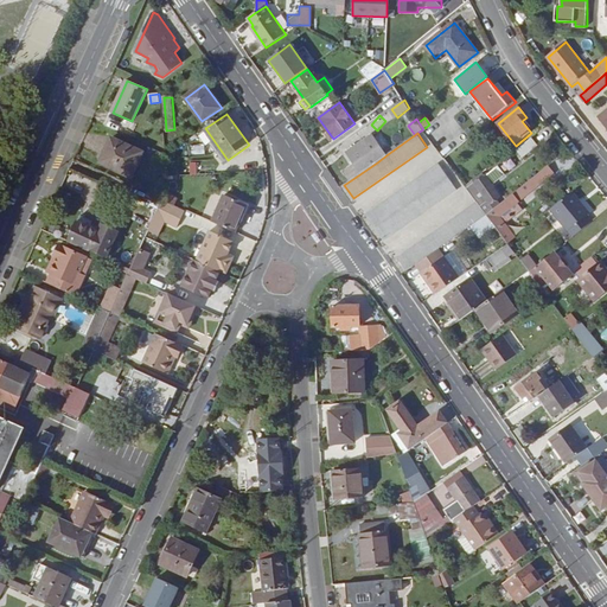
[(377,163),(388,154),(372,134),(346,152),(355,165),(345,172),(351,180),(377,163)]
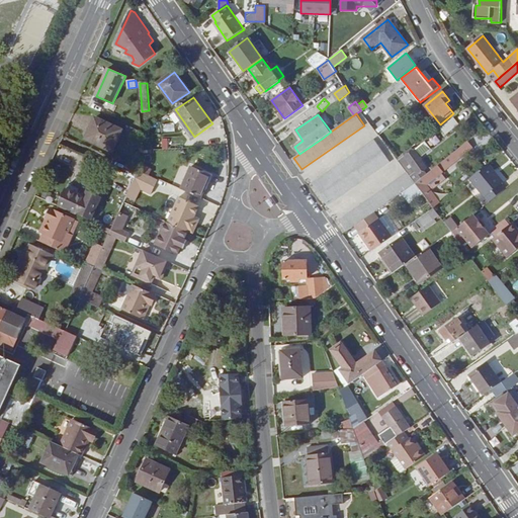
[(112,151),(122,130),(96,117),(86,139),(112,151)]
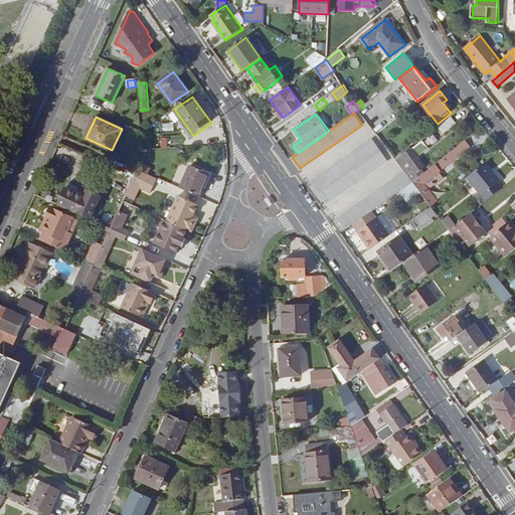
[(444,133),(457,123),(452,117),(439,127),(444,133)]
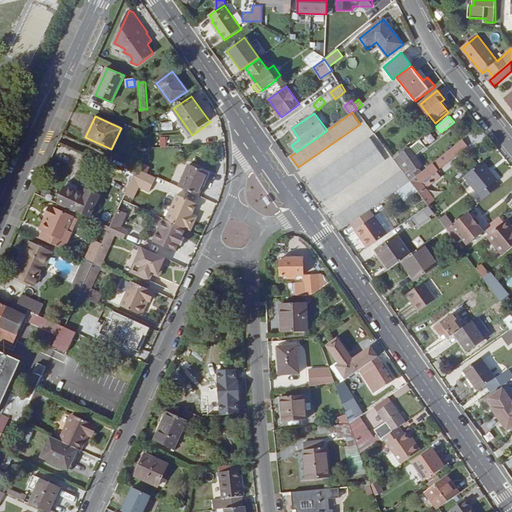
[(419,136),(406,145),(407,146),(410,149),(411,149),(416,156),(427,147),(419,136)]
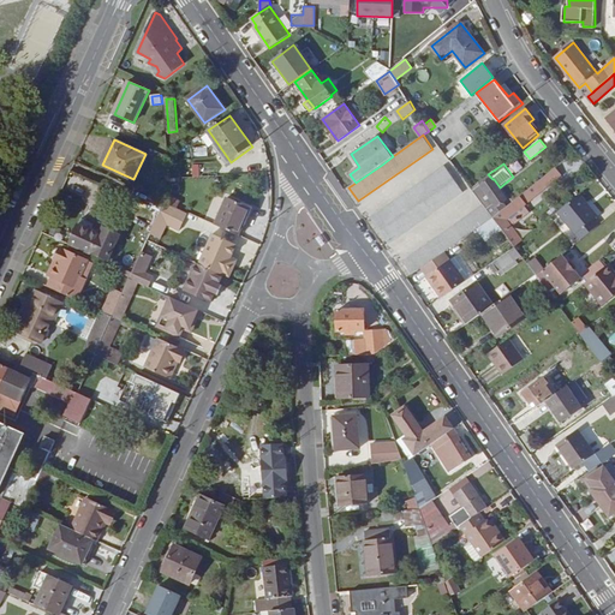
[(464,192),(445,166),(371,219),(389,244),(464,192)]
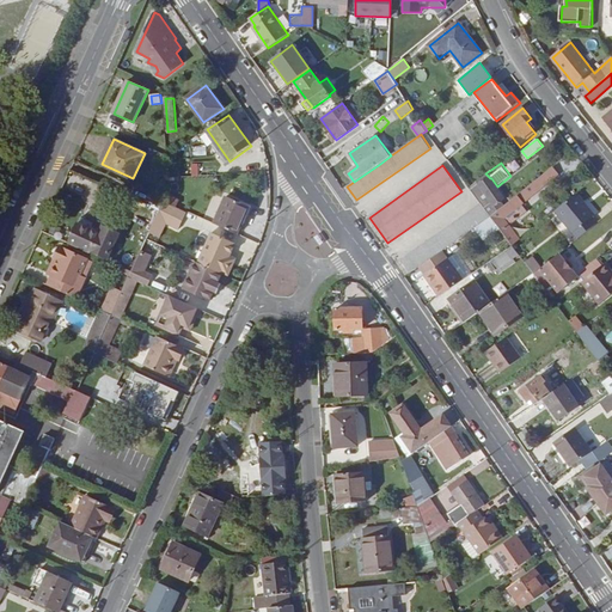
[(491,216),(513,245),(520,239),(509,226),(505,219),(524,204),(558,175),(554,167),(505,206),(499,210),(491,216)]
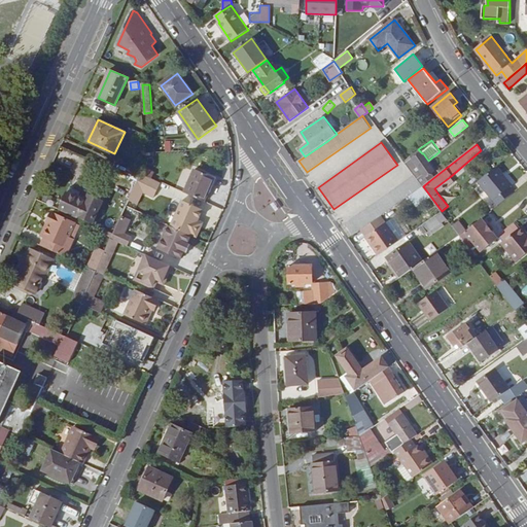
[(431,173),(434,171),(428,161),(423,153),(422,153),(419,150),(418,149),(405,161),(415,175),(423,186),(429,181),(426,177),(431,173)]
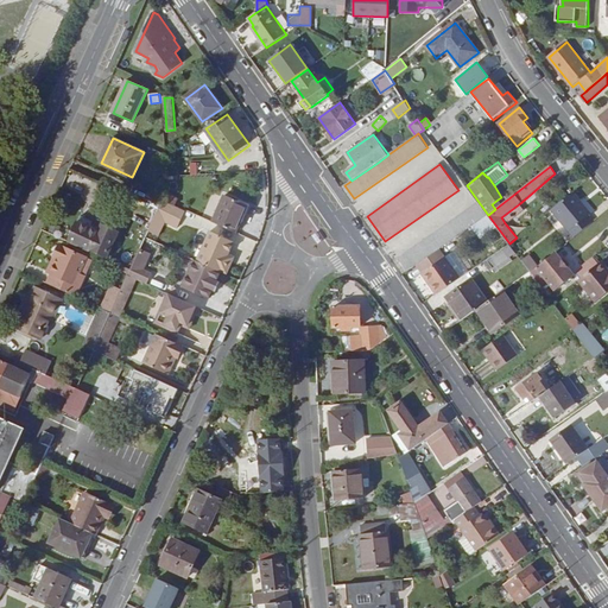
[(552,210),(574,238),(594,222),(588,215),(590,214),(574,192),(552,210)]
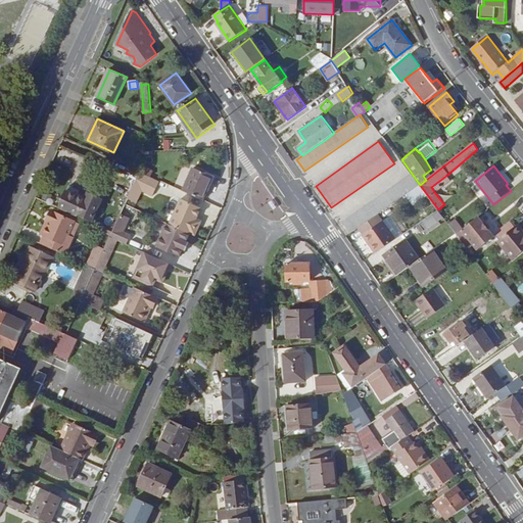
[(154,172),(145,167),(142,173),(152,177),(154,172)]
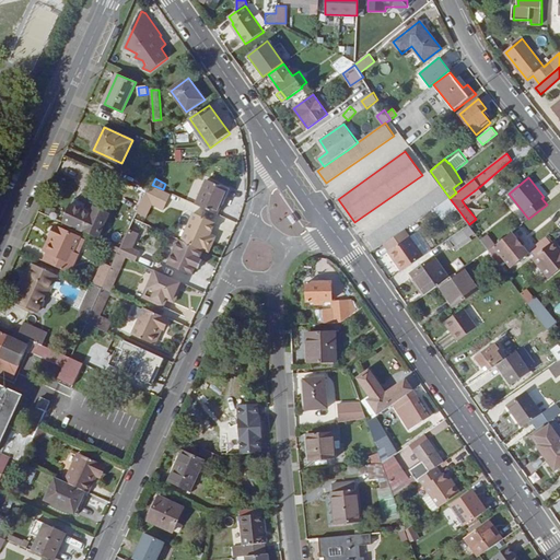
[(197,205),(219,214),(230,190),(208,181),(197,205)]
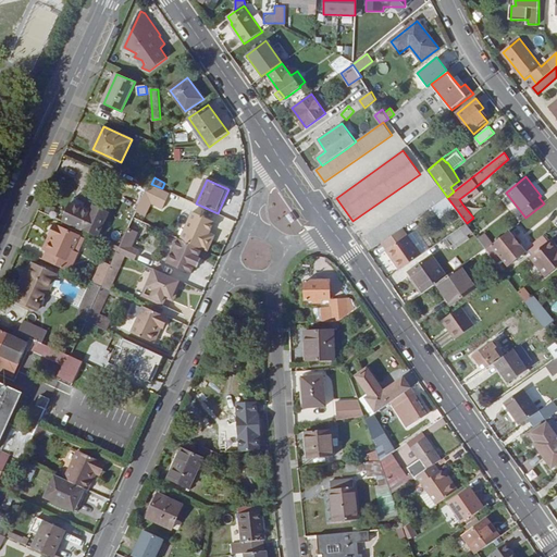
[(150,183),(137,212),(147,217),(152,203),(164,209),(171,193),(162,188),(151,184),(150,183)]
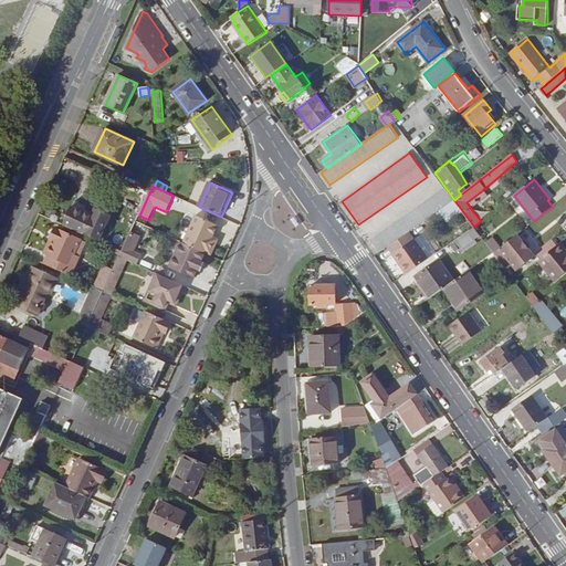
[(467,190),(463,186),(458,190),(461,195),(467,190)]
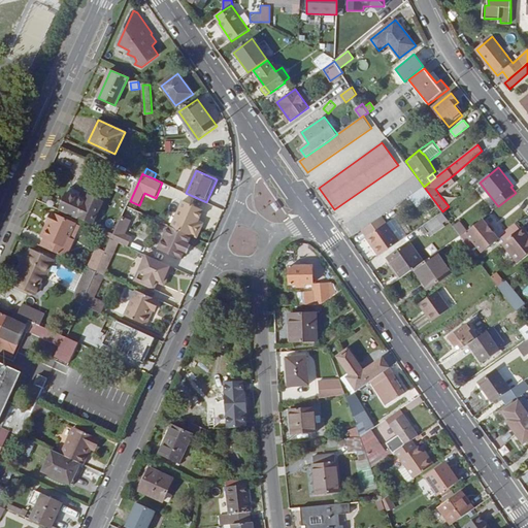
[(347,225),(354,236),(424,187),(416,175),(347,225)]
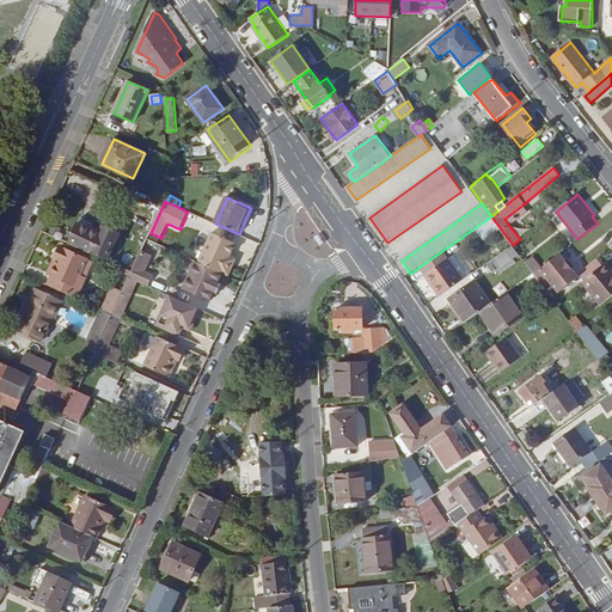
[(524,204),(505,219),(509,226),(528,210),(524,204)]
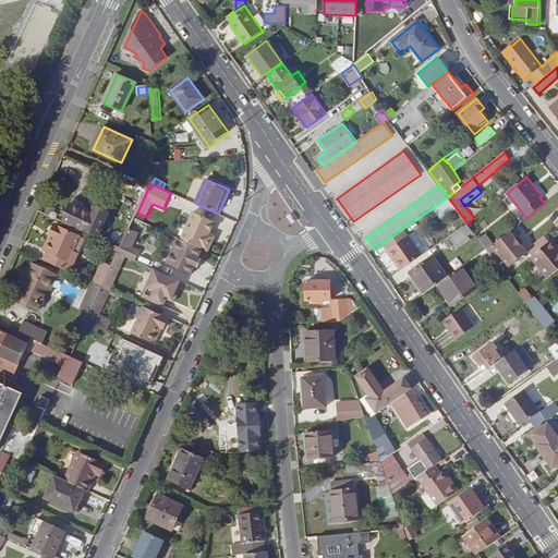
[(63,222),(99,238),(113,208),(99,203),(94,213),(72,203),(63,222)]
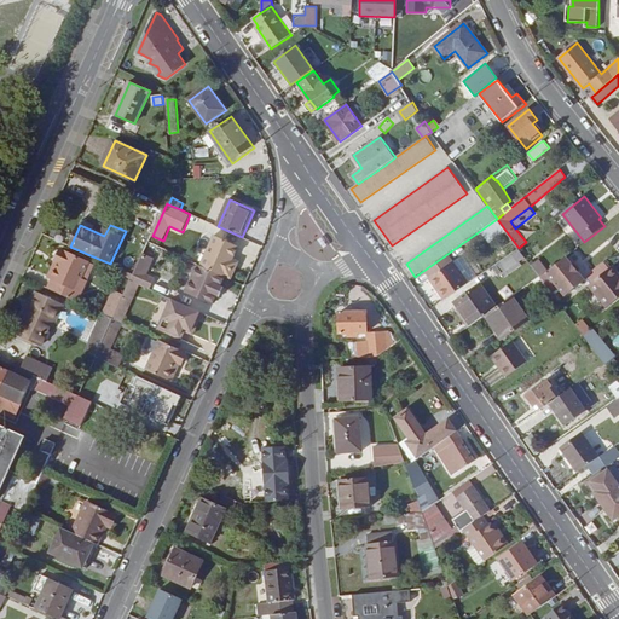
[(215,236),(201,266),(232,281),(237,267),(232,265),(239,247),(215,236)]
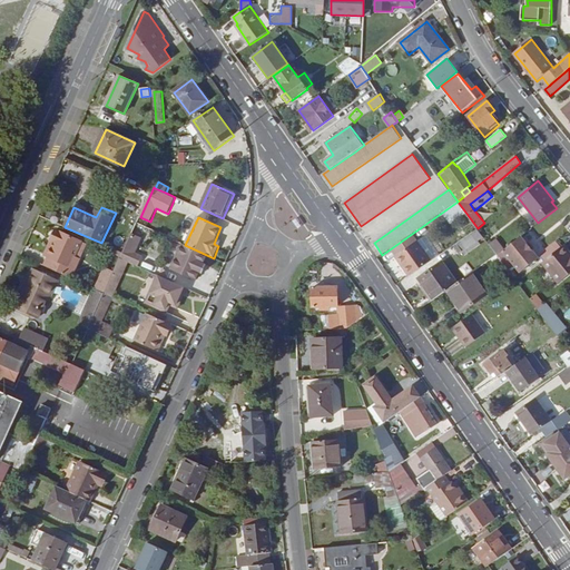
[(478,228),(454,245),(459,253),(484,237),(478,228)]
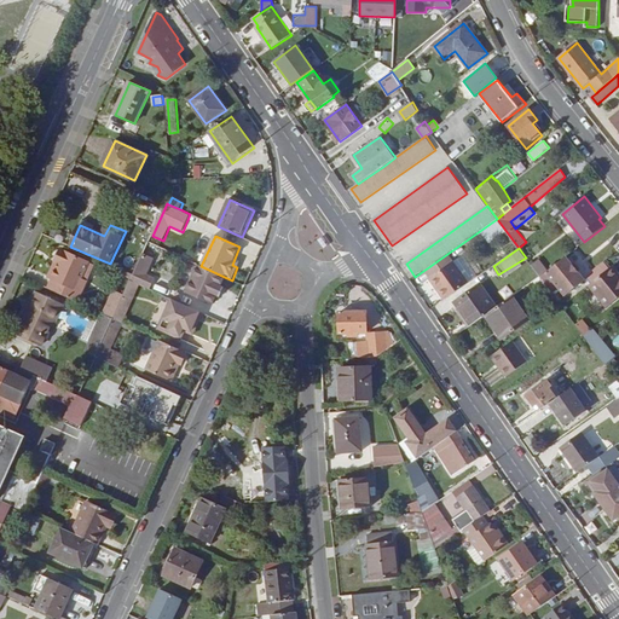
[(82,278),(90,264),(62,250),(57,262),(59,264),(53,279),(55,281),(50,290),(79,302),(88,282),(82,278)]
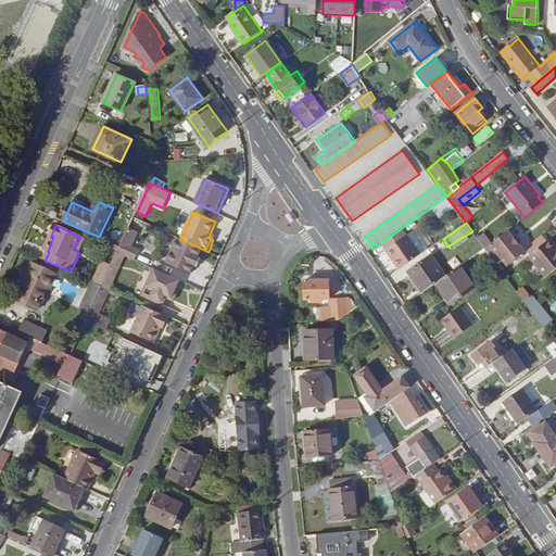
[(483,248),(491,242),(483,232),(476,238),(483,248)]
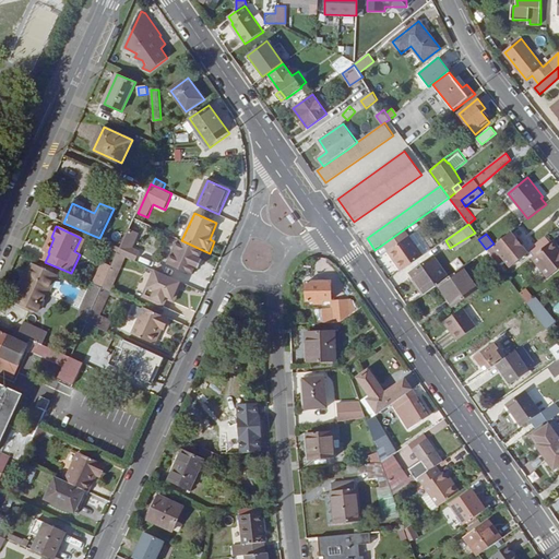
[(526,254),(509,234),(502,239),(495,246),(488,251),(495,260),(500,266),(507,261),(511,266),(526,254)]
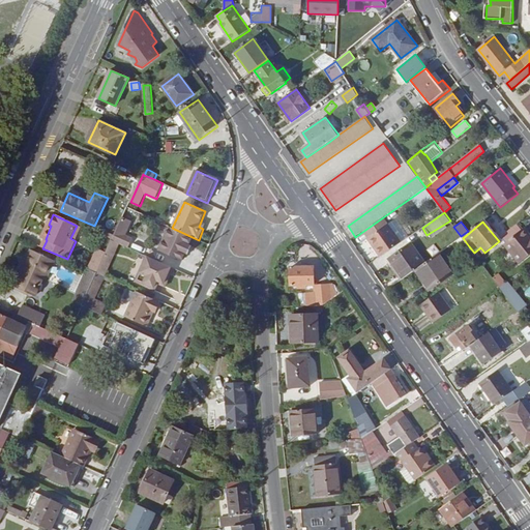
[(49,225),(42,238),(46,239),(51,226),(49,225)]
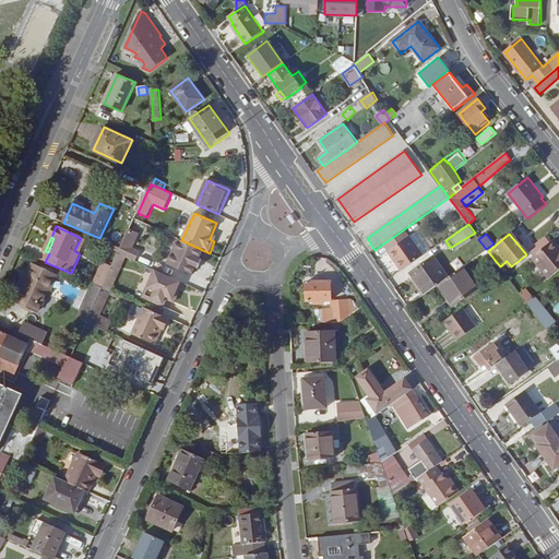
[(389,252),(402,271),(423,257),(408,238),(389,252)]
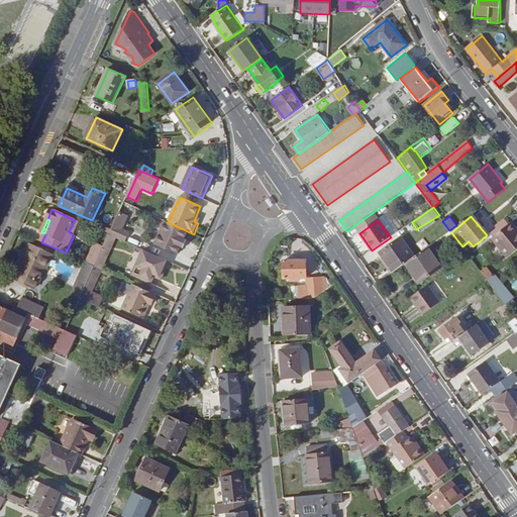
[(185,239),(189,231),(168,222),(166,221),(156,243),(179,253),(182,246),(183,247),(187,240),(185,239)]
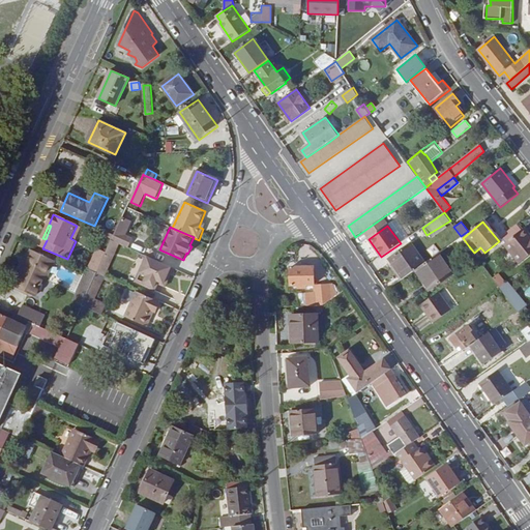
[(529,236),(524,229),(506,243),(522,263),(529,256),(529,236)]
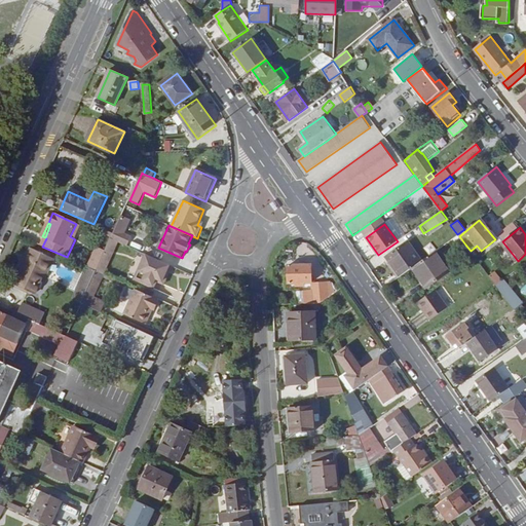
[(400,277),(413,268),(422,262),(409,241),(386,258),(400,277)]
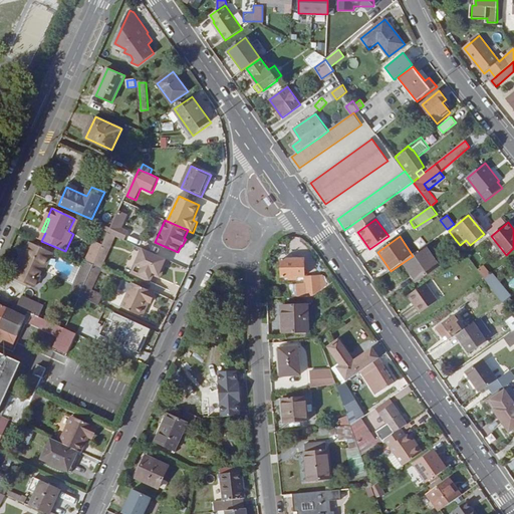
[(491,236),(489,238),(504,256),(506,255),(491,236)]
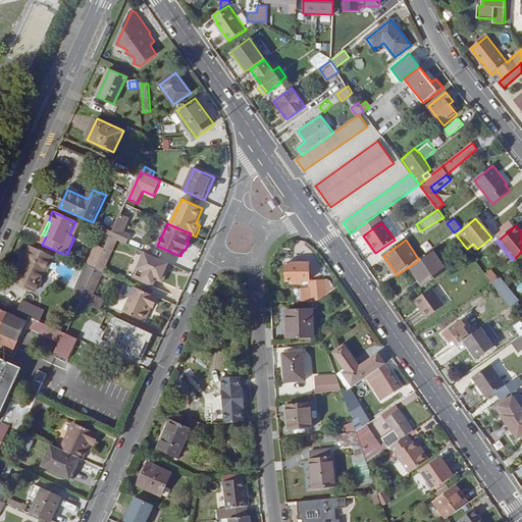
[(458,246),(470,262),(474,259),(467,249),(462,243),(458,246)]
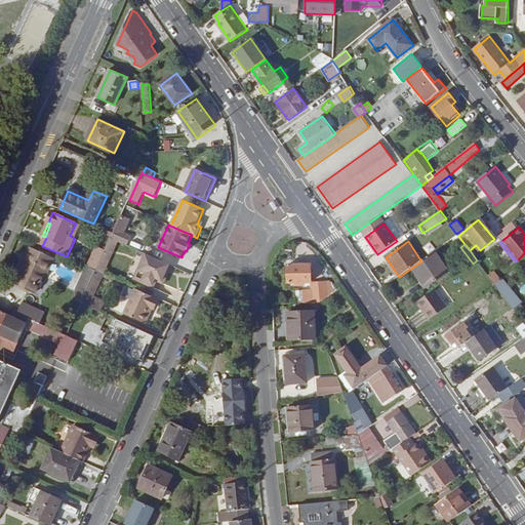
[(103,248),(95,245),(92,251),(101,254),(103,248)]
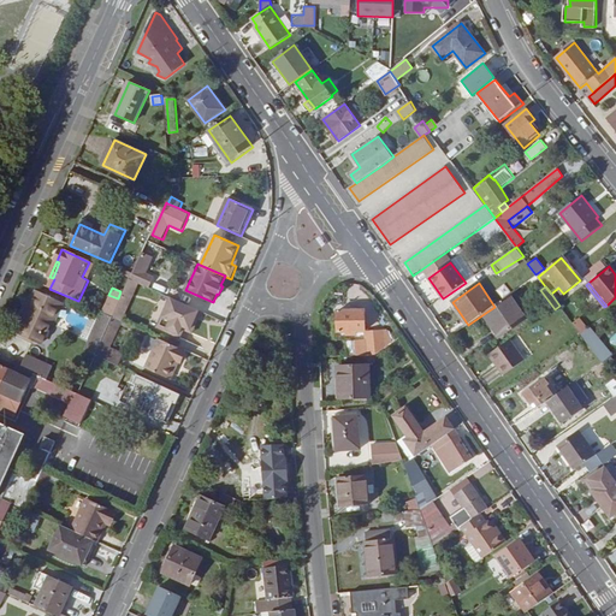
[(30,313),(19,335),(42,345),(52,324),(54,325),(64,303),(37,291),(28,312),(30,313)]
